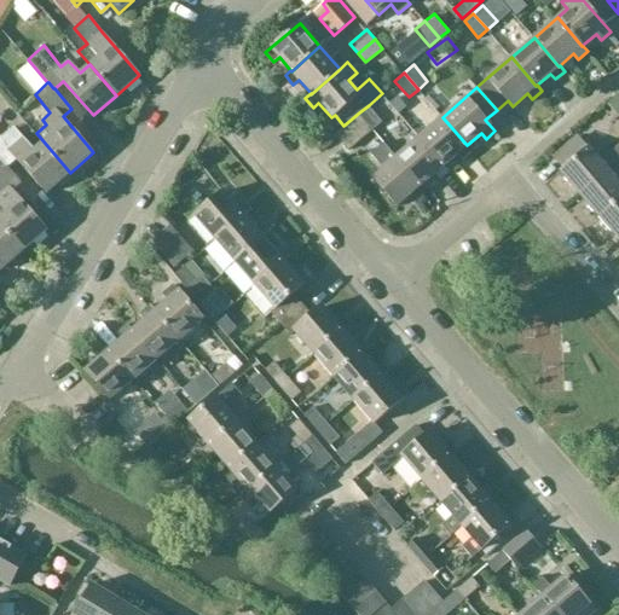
[(618,108),(612,102),(599,115),(611,126),(618,117),(618,108)]
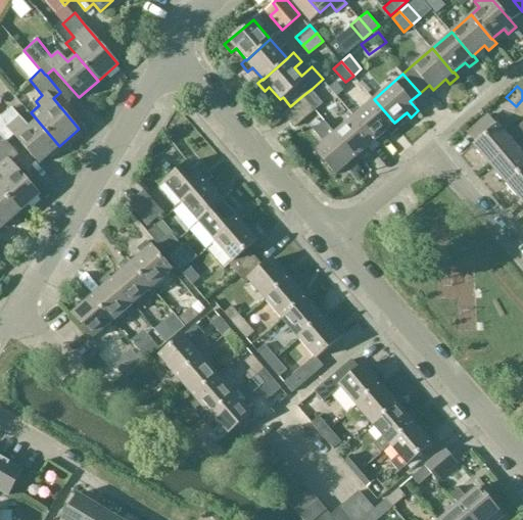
[(290,106),(283,113),(294,127),(315,108),(322,102),(312,89),(303,95),(290,106)]
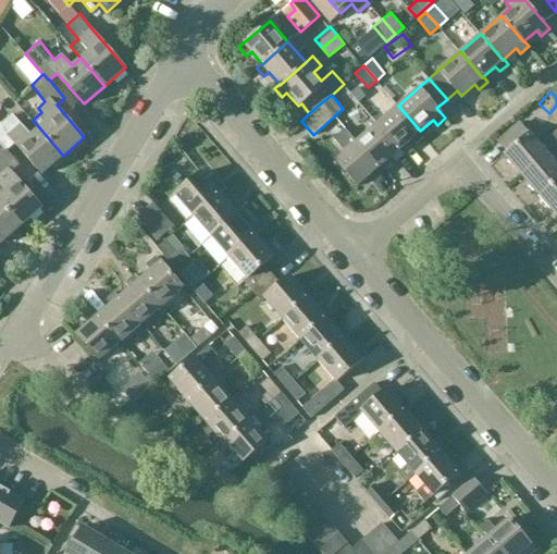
[(424,135),(420,131),(398,106),(378,123),(399,149),(400,148),(412,137),(417,143),(424,135)]
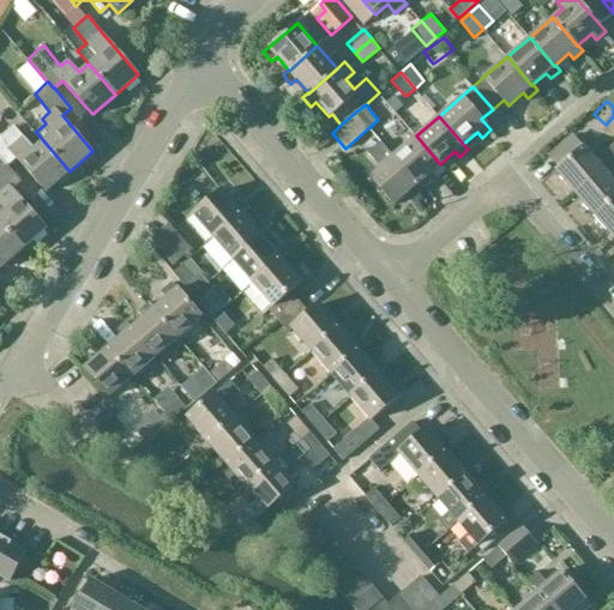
[(47,191),(70,171),(43,140),(32,149),(22,137),(12,125),(0,134),(0,133),(0,156),(7,164),(17,157),(47,191)]
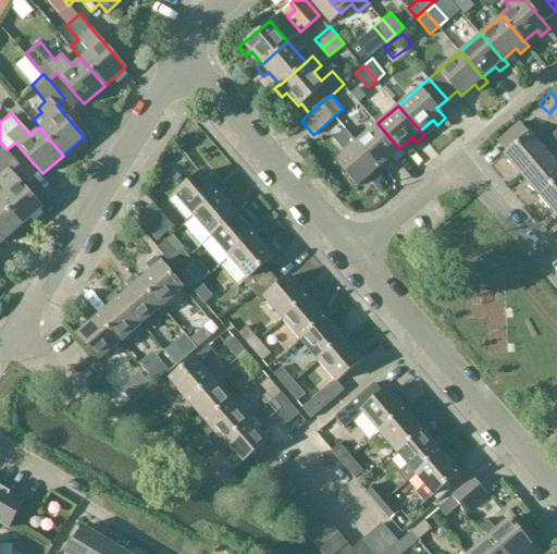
[(522,174),(556,144),(556,130),(541,145),(529,132),(518,119),(495,138),(506,151),(504,154),(522,174)]
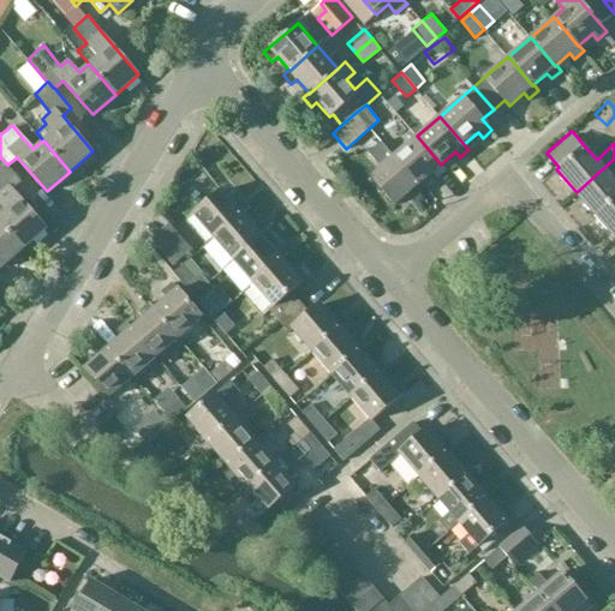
[(447,169),(442,163),(441,165),(417,136),(394,155),(418,184),(419,183),(433,172),(437,177),(447,169)]
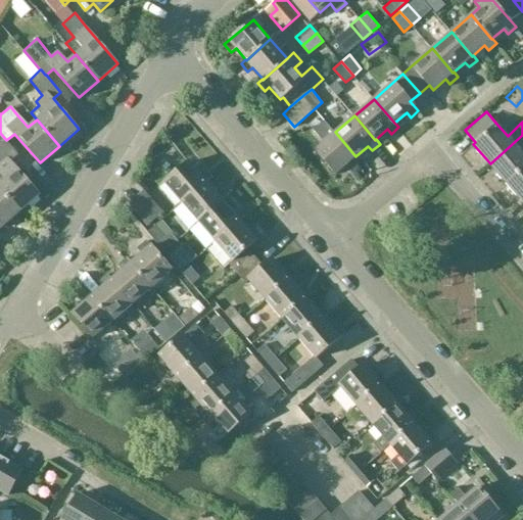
[(361,160),(357,155),(355,156),(335,132),(315,149),(336,174),(348,162),(352,168),(361,160)]
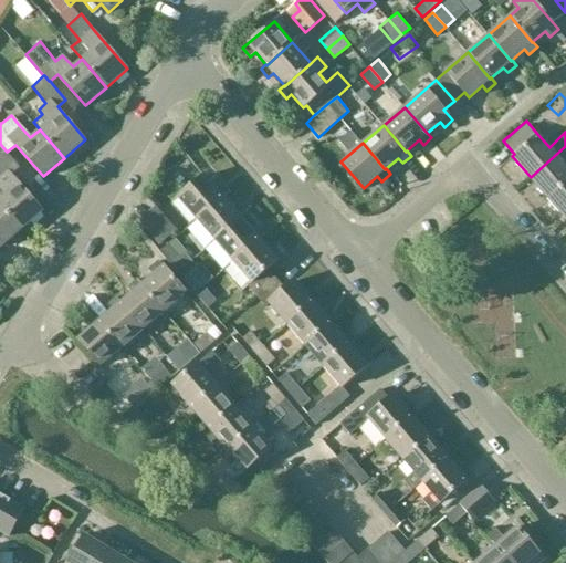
[(20,166),(7,152),(0,144),(0,164),(7,171),(0,176),(0,202),(22,228),(43,210),(11,174),(20,166)]
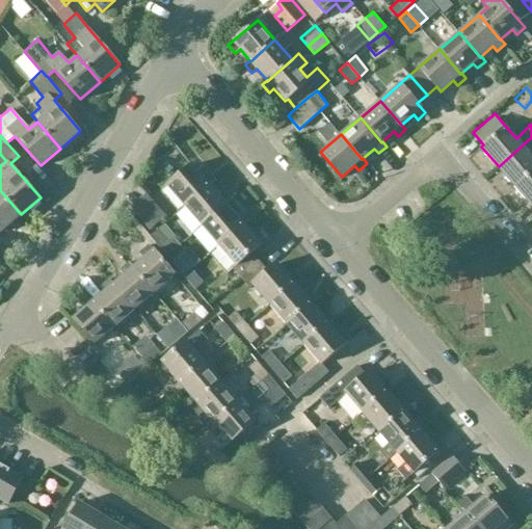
[(515,186),(531,172),(531,156),(529,154),(531,151),(531,137),(499,166),(515,186)]
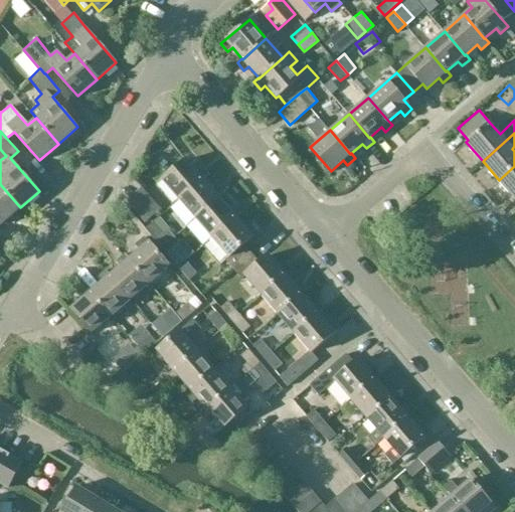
[(162,178),(179,198),(203,178),(204,178),(209,173),(201,164),(196,169),(186,158),(162,178)]
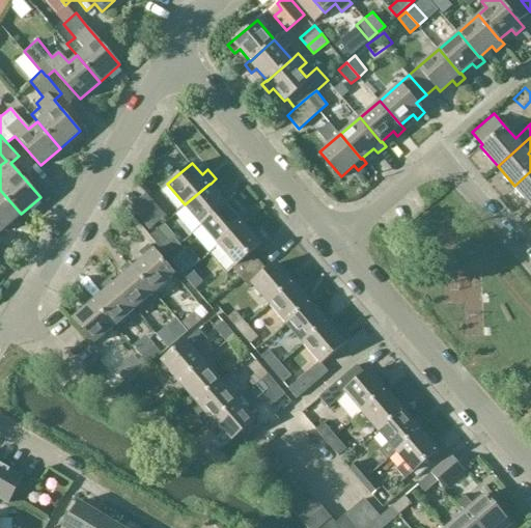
[(530,204),(530,171),(514,186),(530,204)]
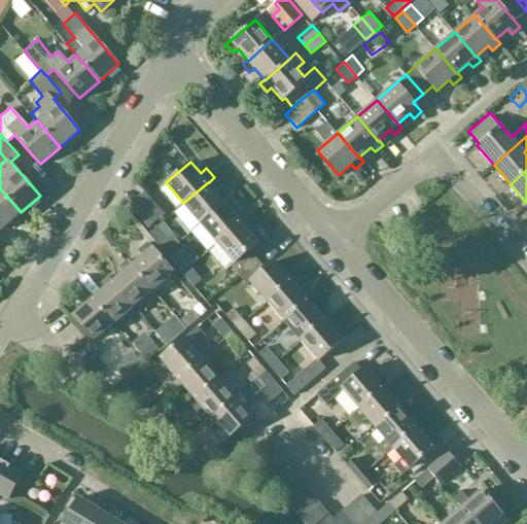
[(225,202),(231,198),(222,187),(217,193),(209,182),(208,182),(183,203),(200,222),(224,201),(225,202)]
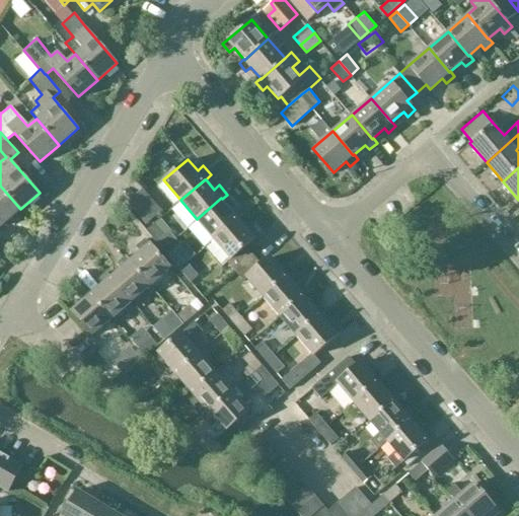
[(0,225),(0,226),(20,209),(0,186),(0,225)]
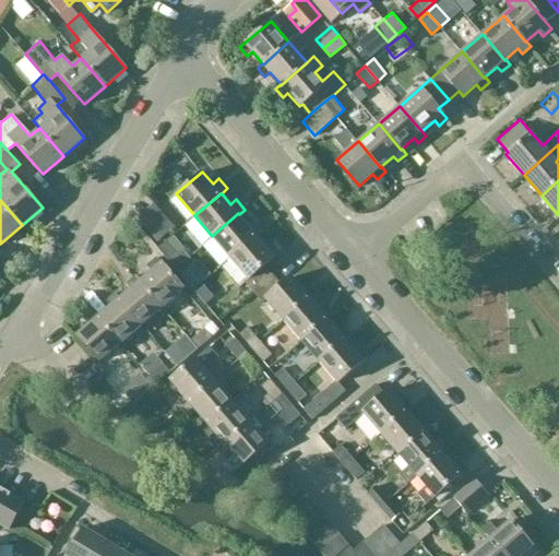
[(169,231),(174,226),(154,201),(137,217),(157,240),(163,236),(169,231)]
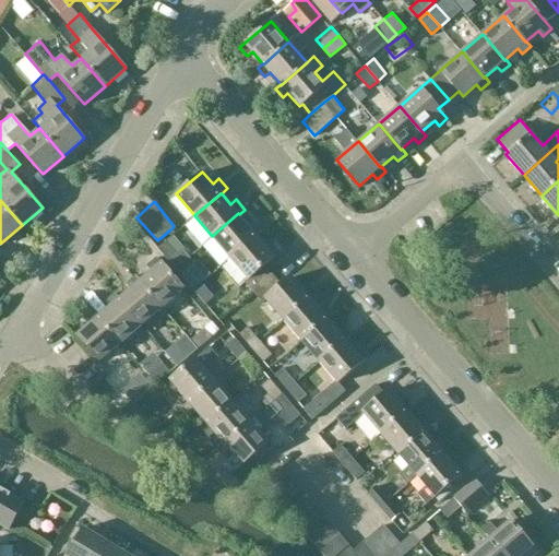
[(263,231),(245,210),(239,214),(238,213),(212,236),(222,247),(212,256),(221,265),(230,257),(257,235),(263,231)]
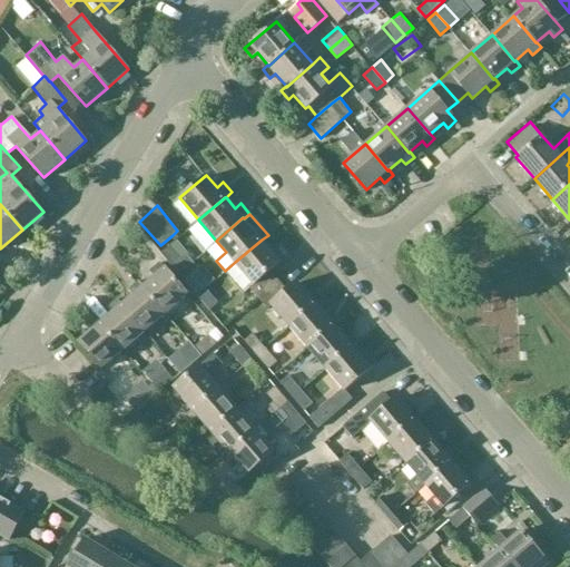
[(271,250),(262,240),(235,262),(244,273),(234,281),(244,292),(251,286),(258,296),(279,280),(271,270),(286,256),(276,244),(271,250)]
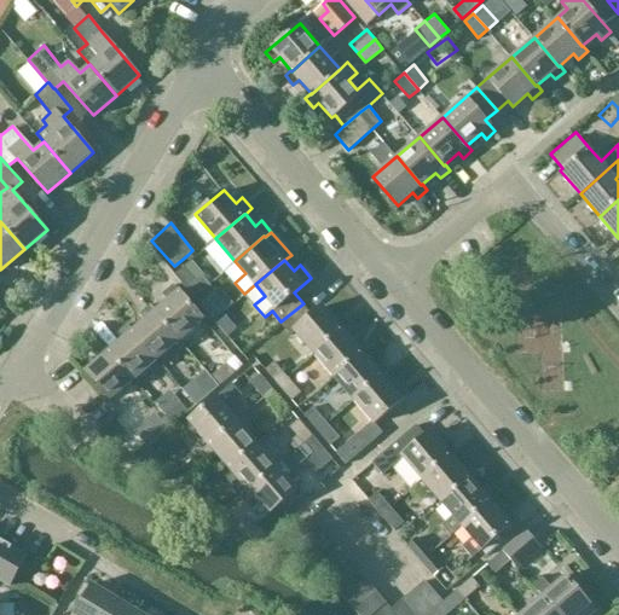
[(185,286),(194,296),(210,282),(204,276),(198,282),(195,279),(183,265),(174,273),(185,286)]
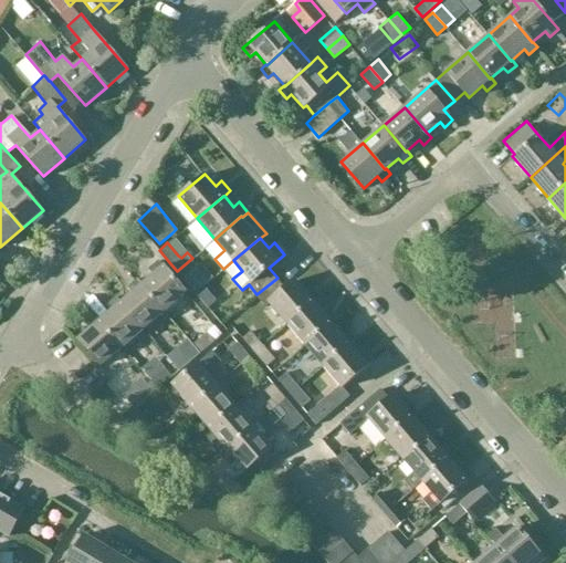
[(198,266),(192,258),(177,271),(182,279),(195,292),(203,284),(192,271),(198,266)]
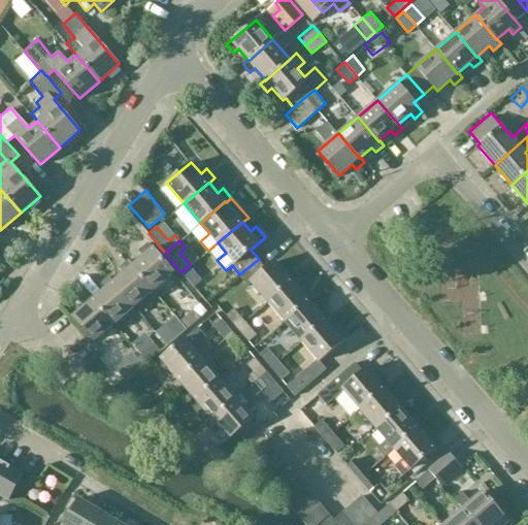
[(143,255),(133,264),(154,289),(174,271),(149,241),(138,250),(143,255)]
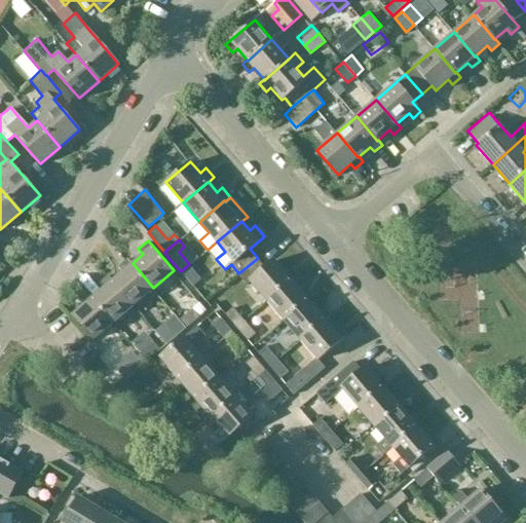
[(153,288),(133,263),(128,257),(118,265),(123,270),(113,279),(134,304),(153,288)]
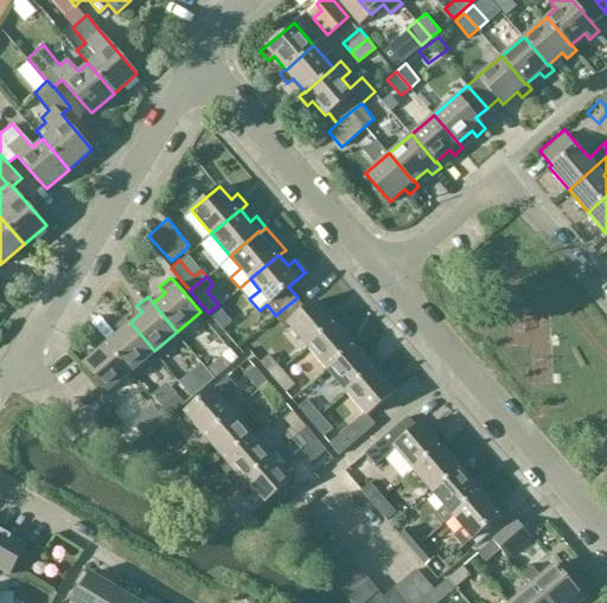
[(306,308),(298,297),(275,315),(286,327),(289,324),(308,346),(337,321),(337,322),(344,318),(334,306),(327,312),(317,299),(306,308)]
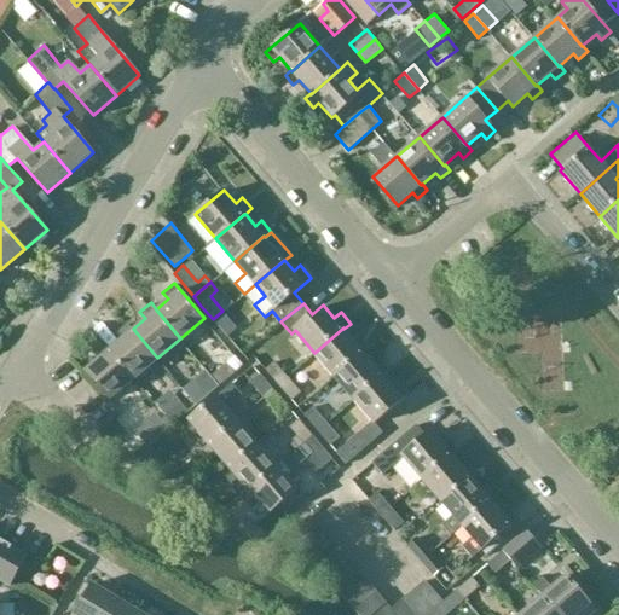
[(236,328),(223,311),(213,319),(227,335),(236,328)]
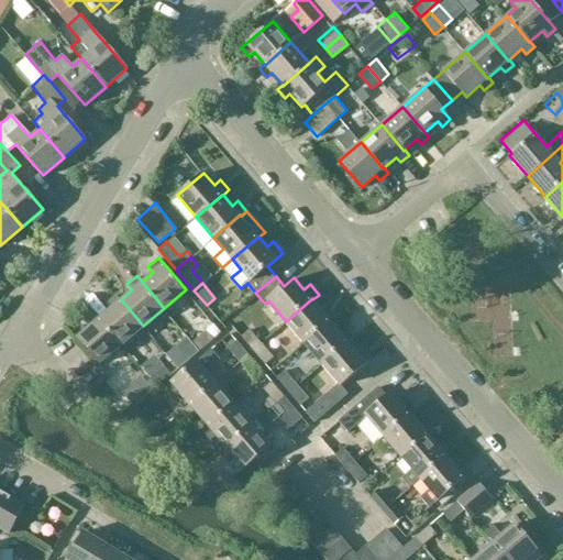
[(143,326),(121,299),(117,294),(106,303),(111,308),(100,317),(99,318),(122,344),(143,326)]
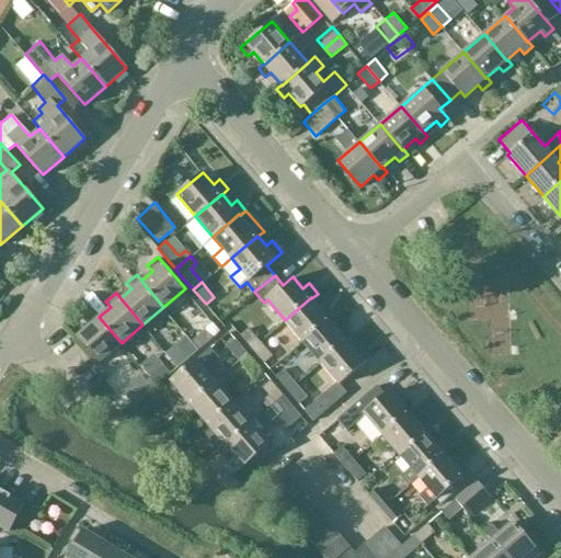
[(321,309),(311,298),(311,297),(285,320),(302,341),(329,318),(330,319),(335,315),(327,304),(321,309)]
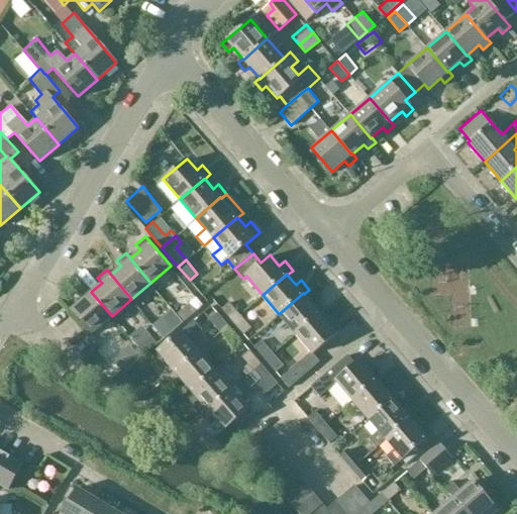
[(112,316),(91,292),(92,291),(88,286),(78,294),(83,299),(72,309),(93,332),(112,316)]
